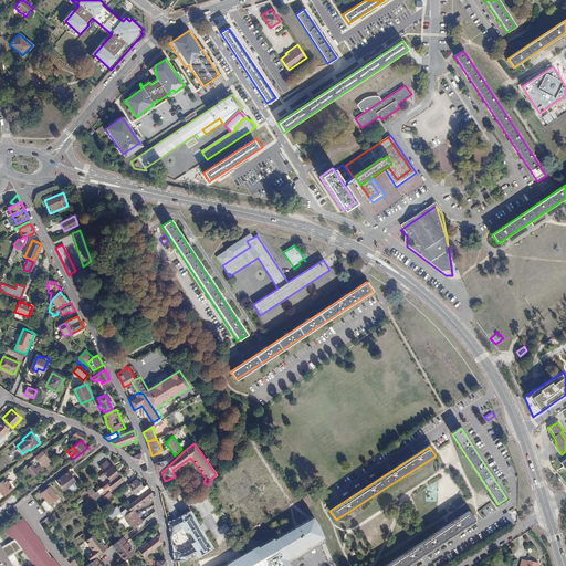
[(35,468),(39,473),(51,463),(45,457),(42,452),(34,458),(40,464),(35,468)]
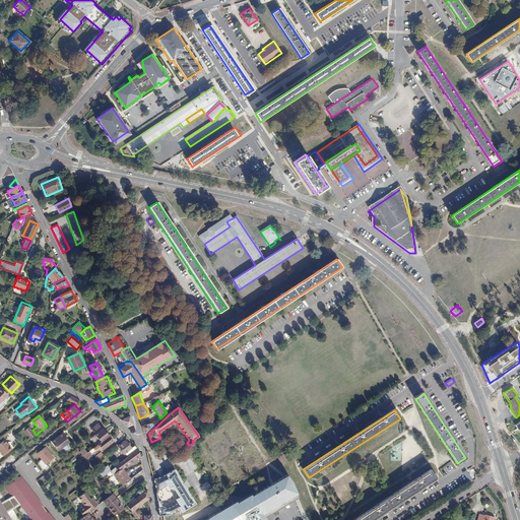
[(128,427),(133,425),(130,415),(124,418),(121,420),(128,427)]
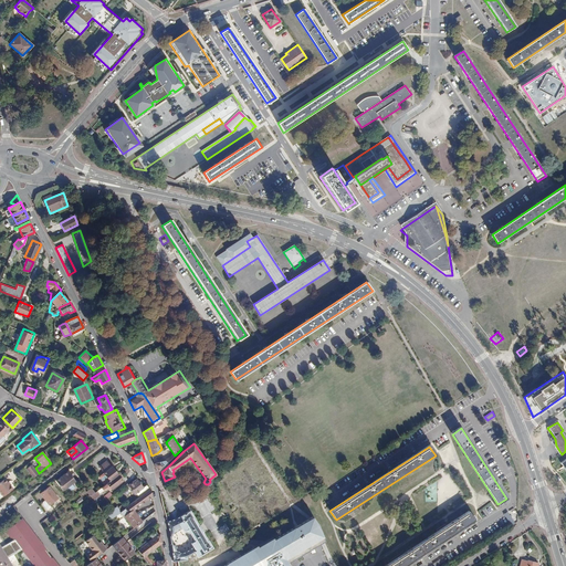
[(166,460),(155,464),(157,470),(159,471),(167,463),(170,460),(168,458),(166,460)]
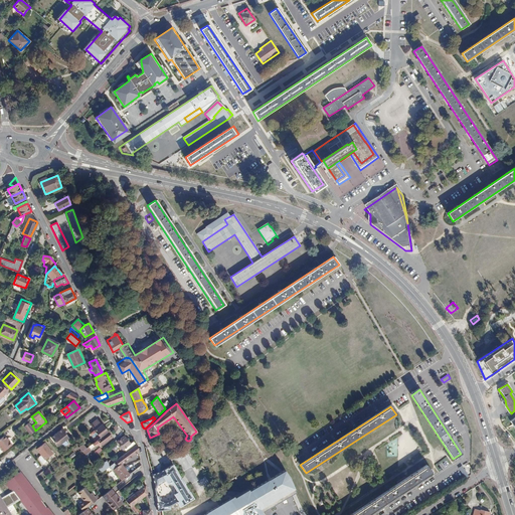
[(90,425),(94,431),(102,424),(97,419),(90,425)]
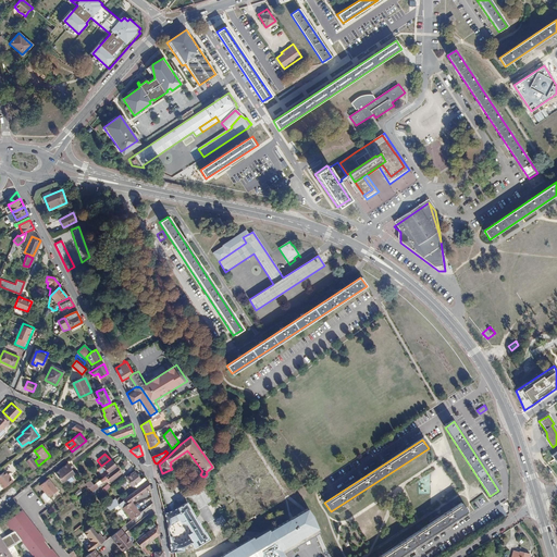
[(166,458),(164,456),(157,463),(159,465),(166,458)]
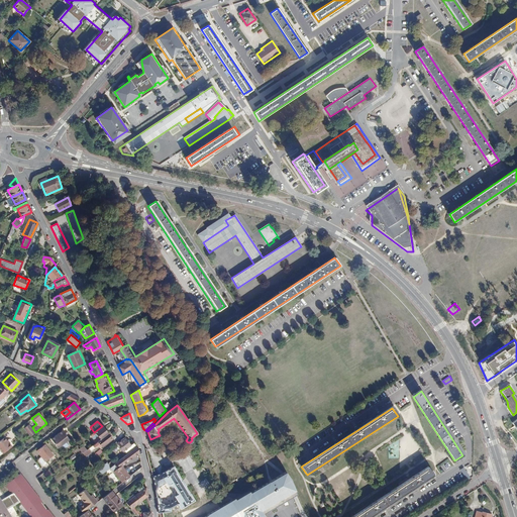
[(23,428),(29,436),(35,432),(32,427),(31,428),(28,424),(23,428)]
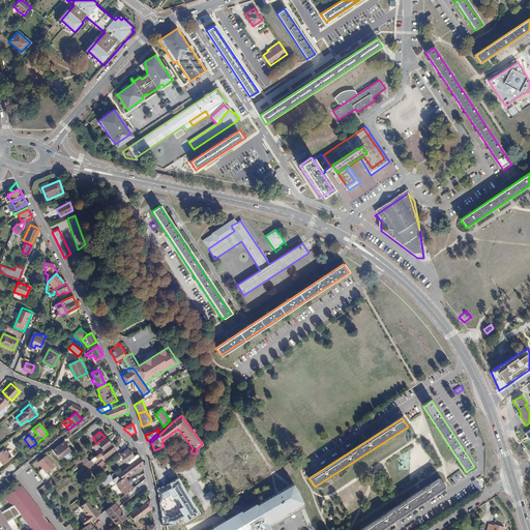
[(102,450),(110,445),(105,437),(96,443),(98,445),(102,450)]
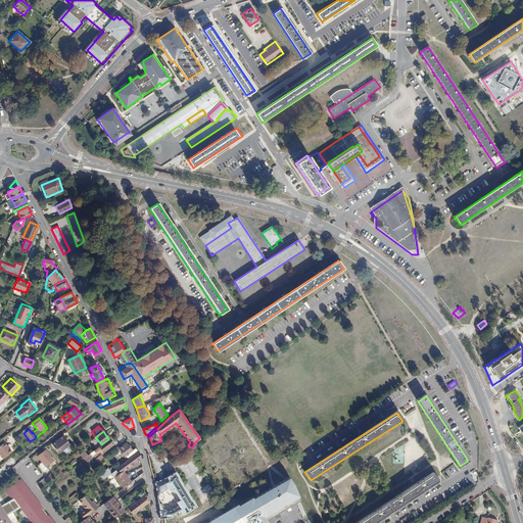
[(62,436),(58,439),(59,440),(56,442),(55,441),(51,444),(58,454),(69,445),(62,436)]
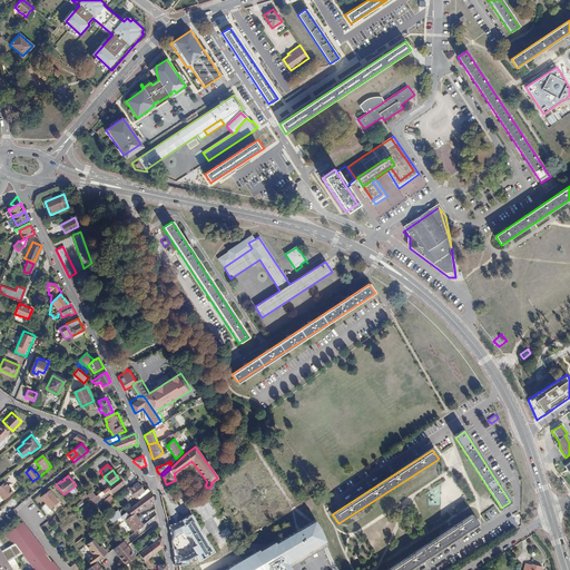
[(246,492),(262,485),(257,475),(242,482),(246,492)]
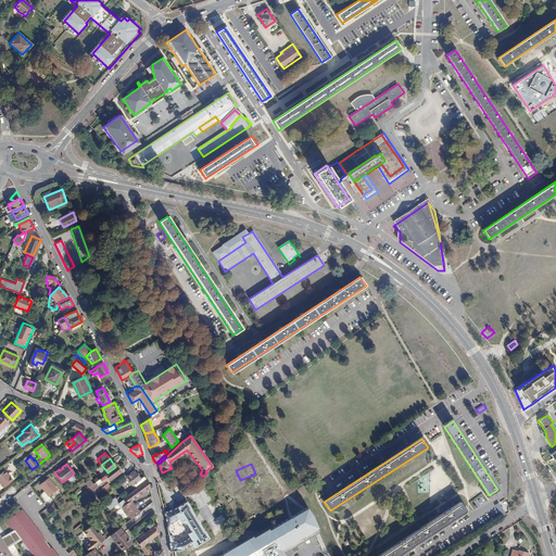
[(115,467),(108,472),(104,475),(97,481),(99,484),(108,478),(110,480),(119,472),(115,467)]
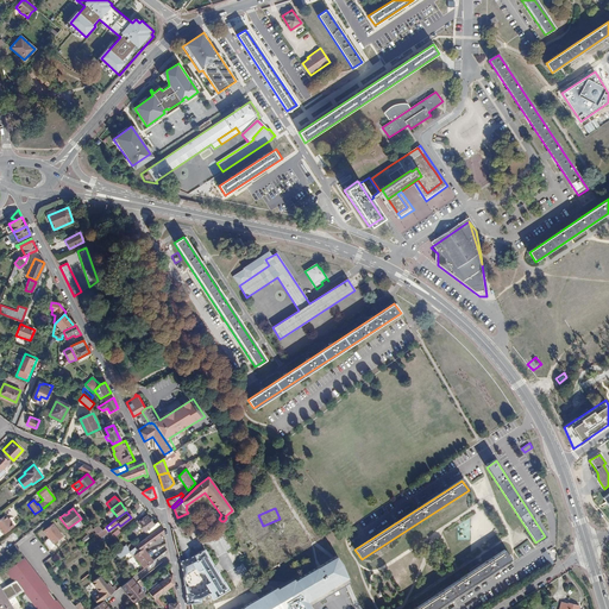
[(284,522),(293,519),(289,512),(281,515),(284,522)]
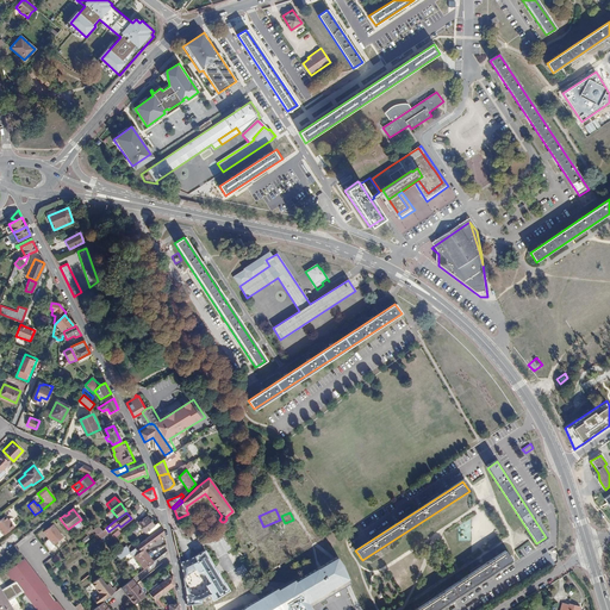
[(10,522),(5,516),(0,518),(0,530),(4,535),(14,527),(11,522),(10,522)]
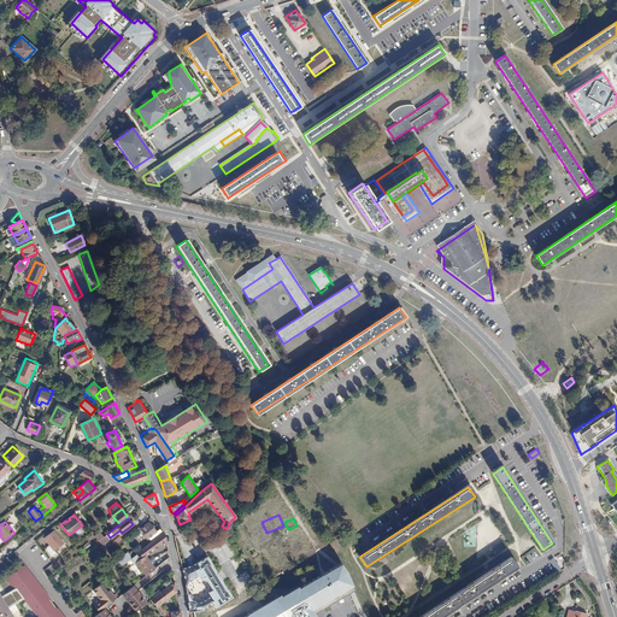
[(152,536),(154,539),(163,532),(157,526),(154,528),(150,523),(141,530),(147,539),(148,538),(150,539),(152,536)]
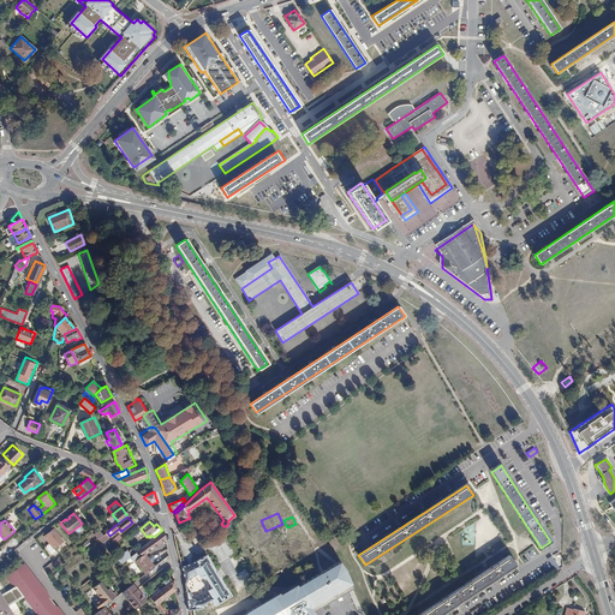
[(53,549),(63,541),(53,529),(43,536),(49,544),(48,547),(47,548),(52,554),(54,551),(53,549)]
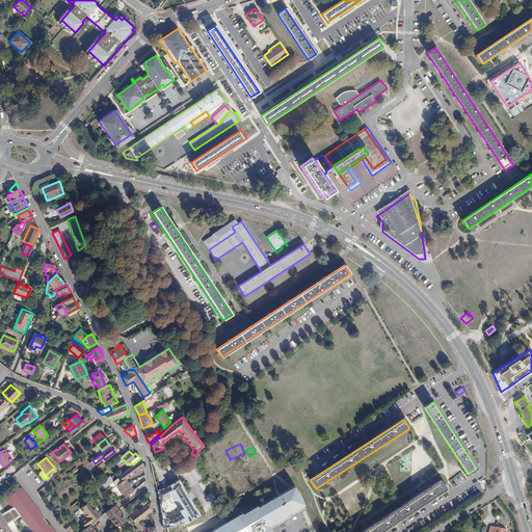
[(125,479),(126,479),(142,467),(140,458),(133,464),(117,477),(122,481),(125,479)]
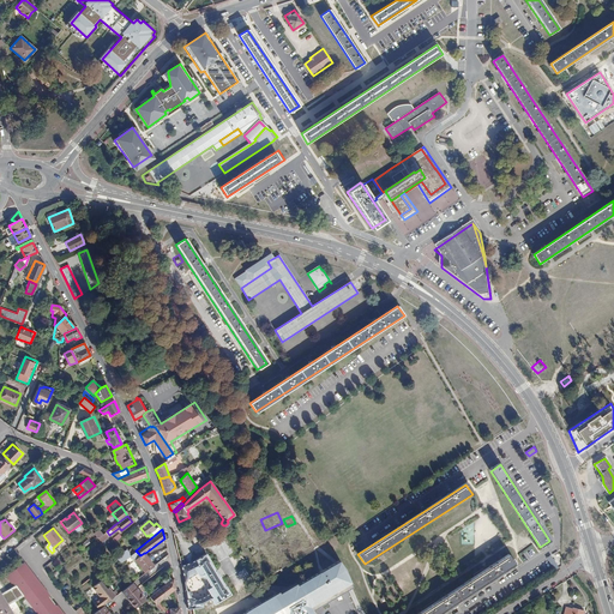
[(102,535),(97,539),(100,542),(109,535),(107,531),(102,535)]
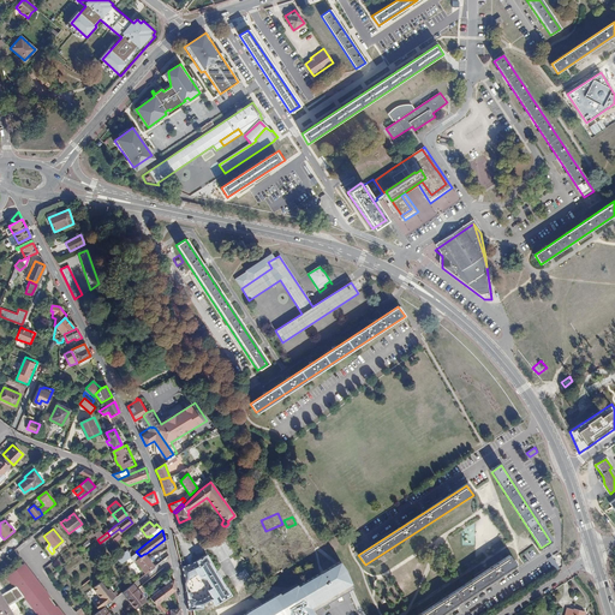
[(272,533),(266,537),(270,545),(276,542),(272,533)]
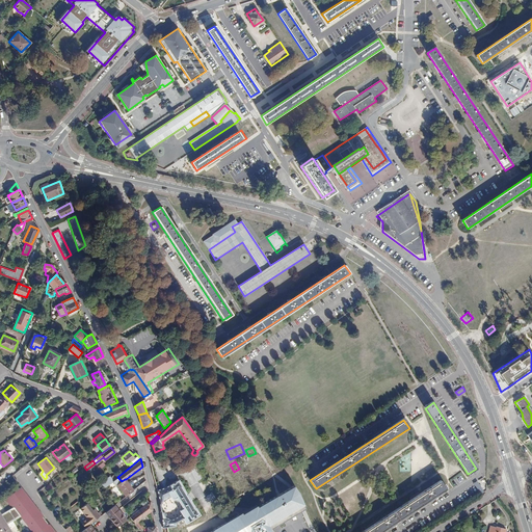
[(122,481),(117,484),(126,496),(134,489),(129,483),(126,479),(125,479),(122,481)]
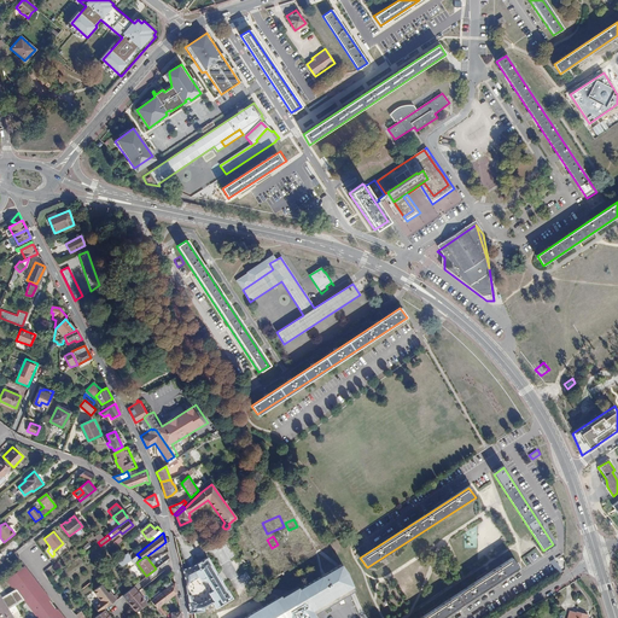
[(204,617),(204,608),(211,604),(215,608),(219,607),(232,598),(228,590),(227,592),(211,566),(213,566),(207,558),(191,567),(196,577),(197,576),(200,581),(202,581),(204,582),(205,582),(208,582),(210,587),(209,588),(210,589),(209,590),(208,593),(209,594),(208,594),(210,598),(204,602),(202,601),(199,601),(196,599),(193,596),(191,594),(190,589),(190,586),(191,582),(192,579),(186,569),(182,570),(185,581),(190,617),(204,617)]
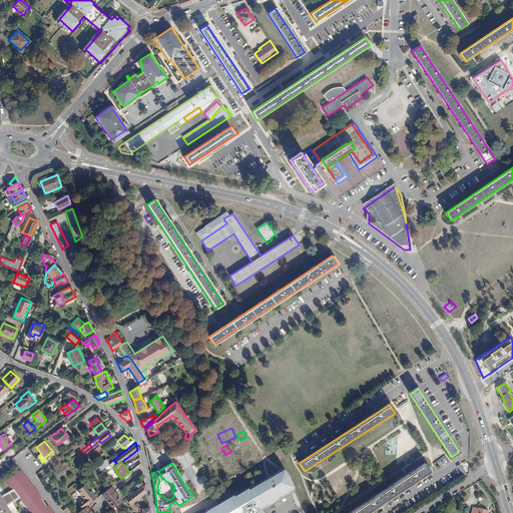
[(462,476),(467,474),(463,463),(458,465),(462,476)]
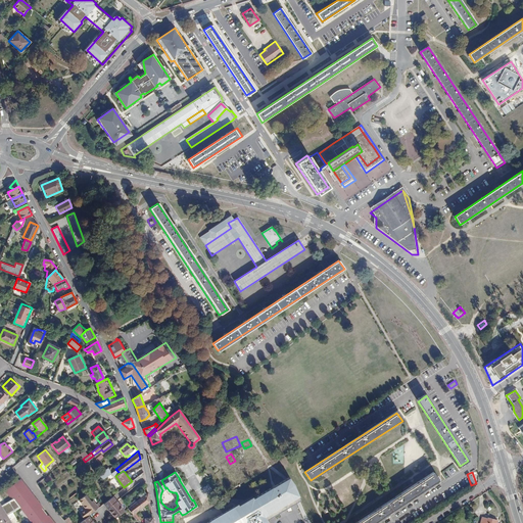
[(432,473),(355,522),(373,522),(438,481),(432,473)]
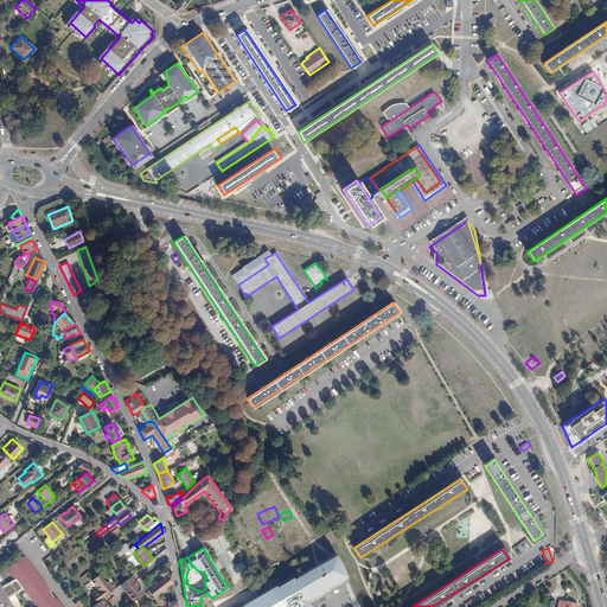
[(51,588),(26,555),(7,569),(16,579),(5,586),(0,586),(7,600),(16,596),(21,606),(31,606),(36,605),(37,606),(65,606),(58,598),(57,598),(50,589),(51,588)]
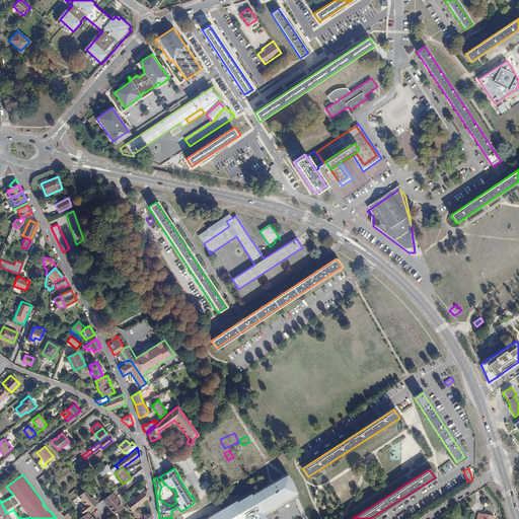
[(161,487),(164,485),(160,476),(156,477),(161,487)]
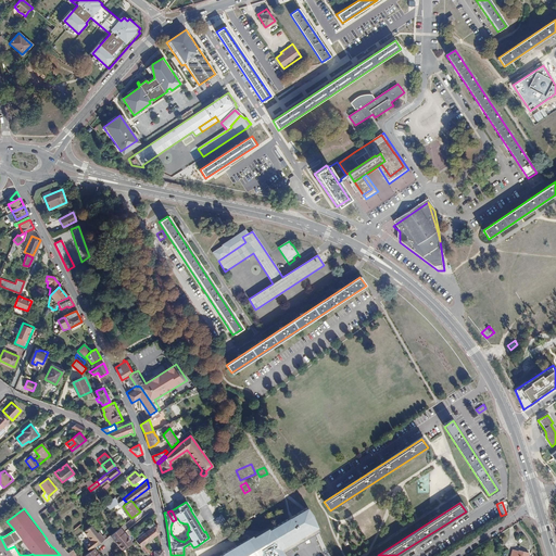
[(155,525),(150,518),(144,523),(150,529),(155,525)]
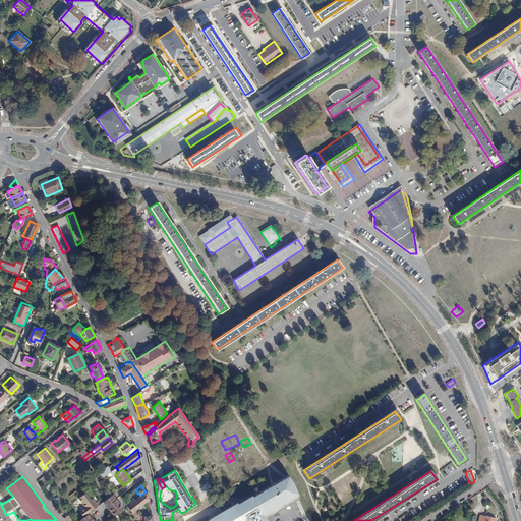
[(135,500),(129,505),(128,506),(126,507),(137,519),(143,516),(142,515),(141,515),(139,514),(148,508),(143,504),(149,500),(149,498),(147,490),(146,491),(140,496),(135,500)]
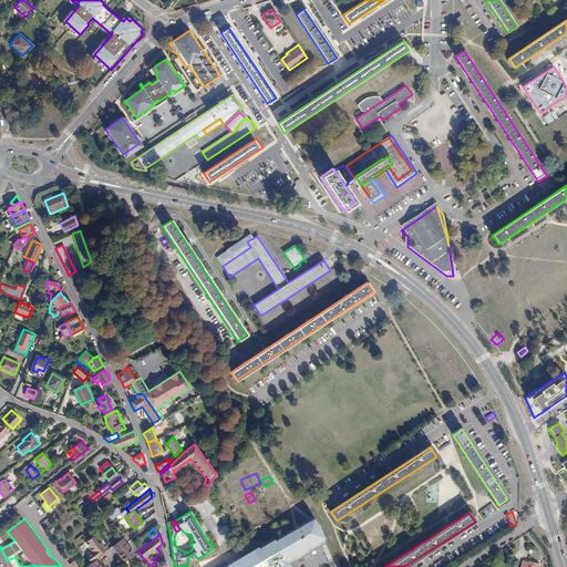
[(88,556),(93,562),(96,558),(107,549),(95,535),(86,542),(94,550),(88,556)]
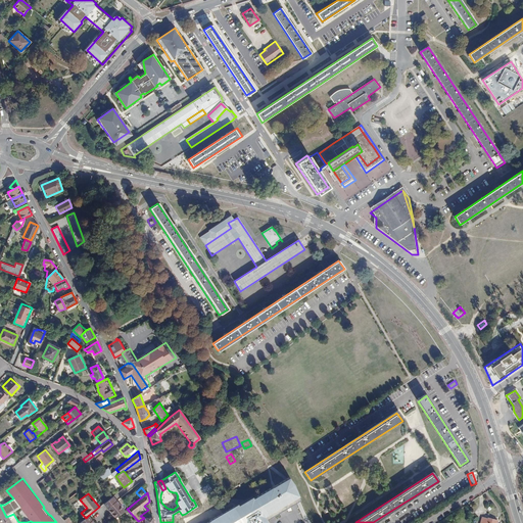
[(103,504),(115,518),(126,510),(113,495),(103,504)]
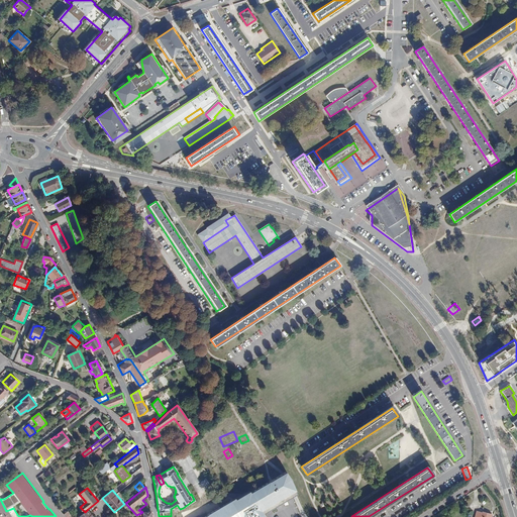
[(9,516),(6,511),(0,501),(0,516),(9,516)]
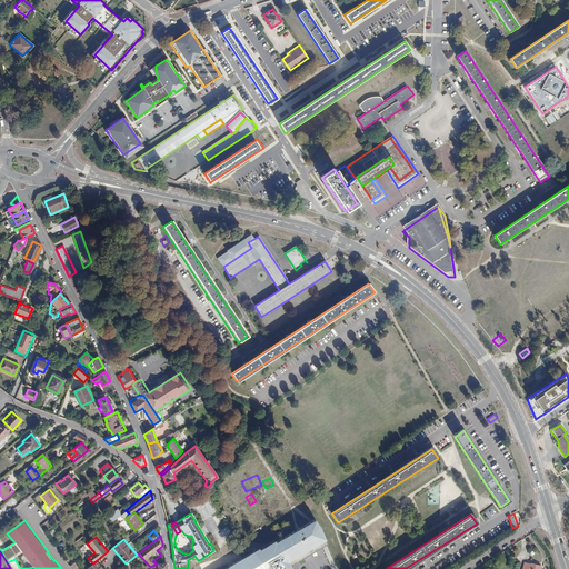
[(255,568),(246,553),(221,567),(216,557),(211,559),(217,568),(206,568),(201,559),(198,560),(201,568),(255,568)]
